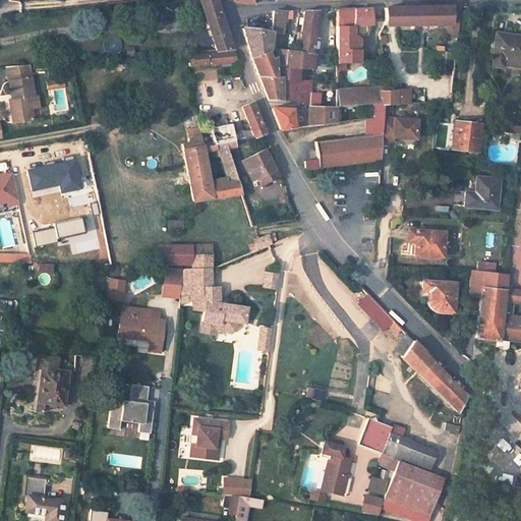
[(196,0),(215,51),(220,50),(232,50),(215,0),(196,0)]
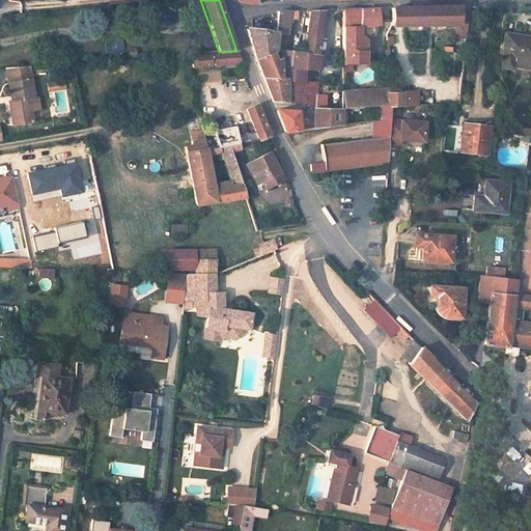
[(391,19),(390,26),(455,26),(468,26),(470,6),(392,7),(391,9),(391,19)]
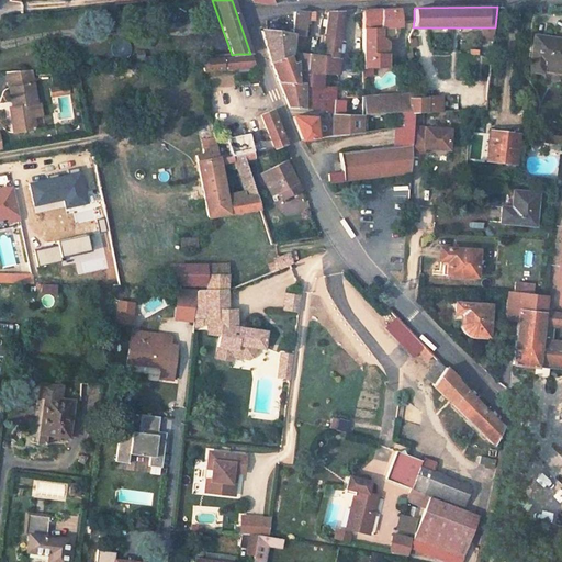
[(362,11),(362,27),(397,26),(402,25),(401,10),(398,9),(362,11)]
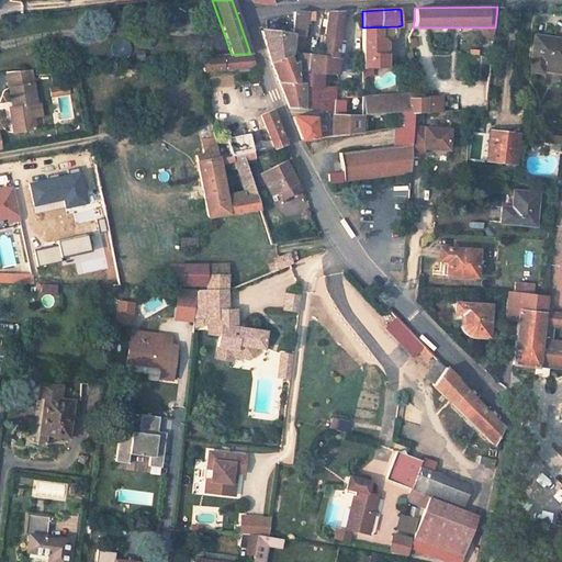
[(293,13),(291,33),(293,34),(293,35),(303,36),(305,36),(306,26),(306,21),(312,20),(314,21),(314,12),(307,12),(293,11),(293,13)]
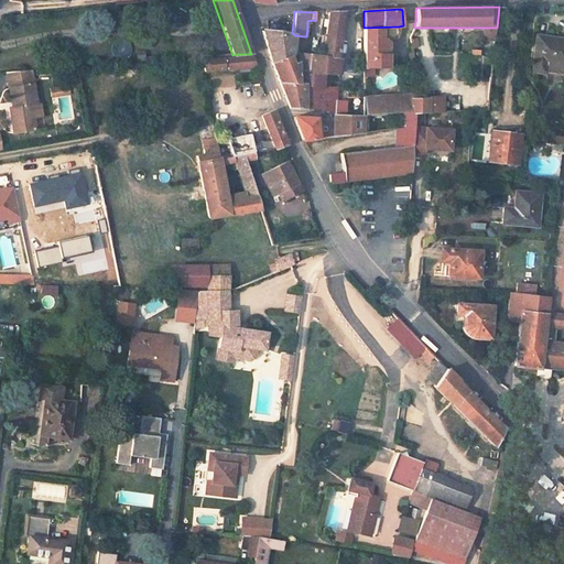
[(327,11),(321,56),(338,58),(344,11),(327,11)]
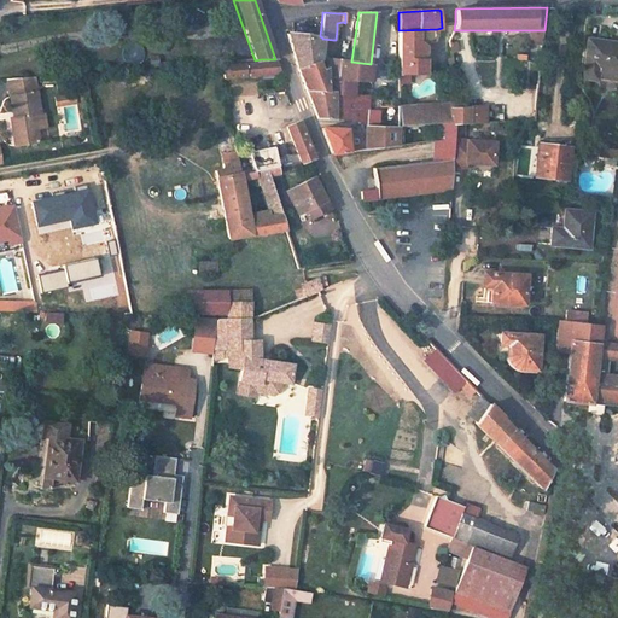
[(398,30),(398,75),(409,75),(425,75),(425,57),(425,46),(427,42),(435,44),(438,35),(437,29),(398,30)]
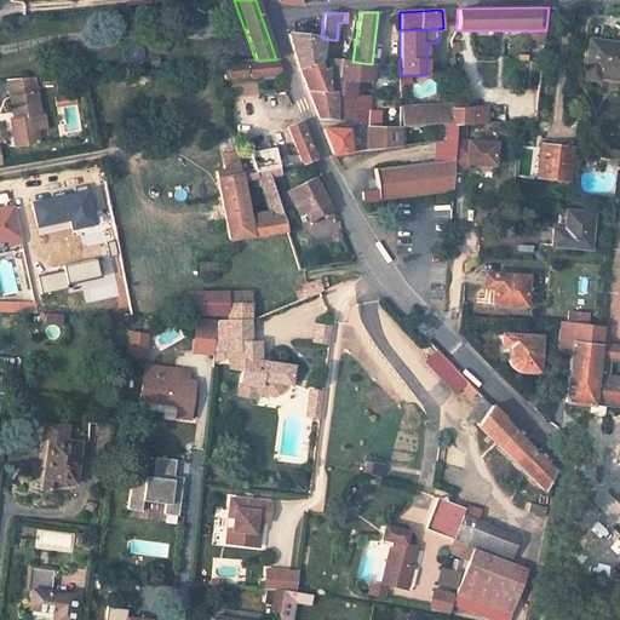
[(532,30),(530,55),(544,55),(546,30),(532,30)]
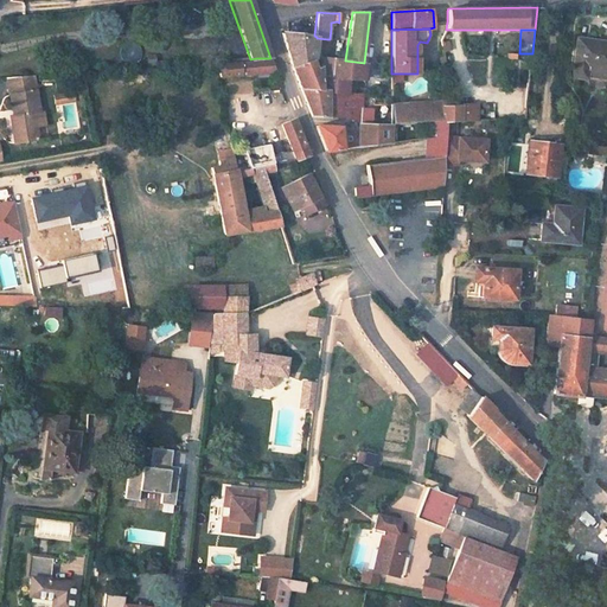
[(281,33),(291,68),(314,59),(314,51),(317,38),(317,37),(314,36),(287,33),(281,33)]
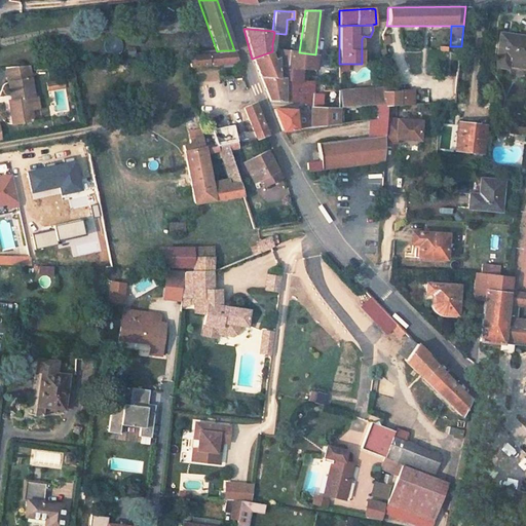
[(274,33),(272,44),(283,45),(284,34),(274,33)]
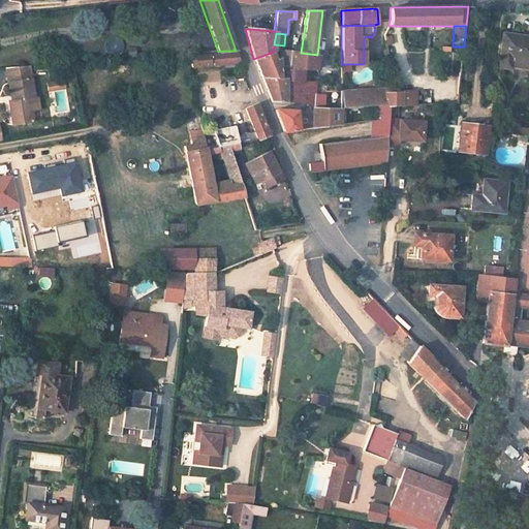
[(528,36),(503,34),(499,66),(511,68),(511,66),(512,60),(528,62),(528,36)]
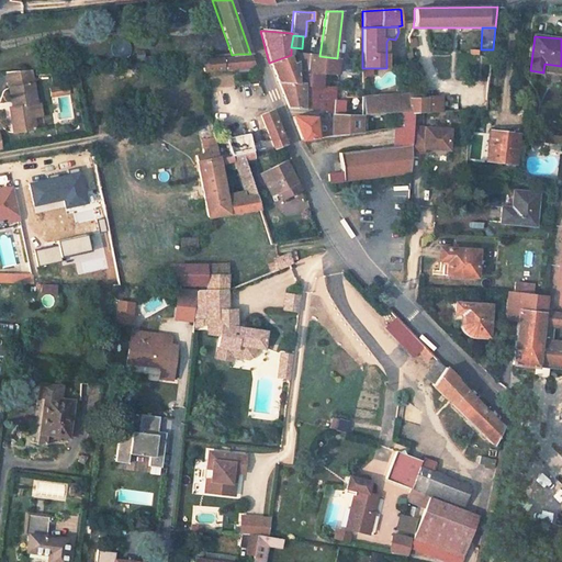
[(386,42),(386,52),(395,40),(389,38),(386,42)]
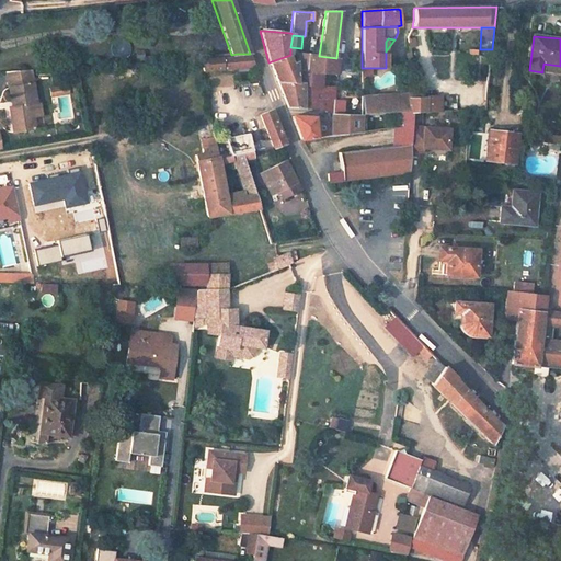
[(268,63),(277,83),(297,84),(297,70),(306,71),(309,55),(297,53),(290,55),(268,63)]
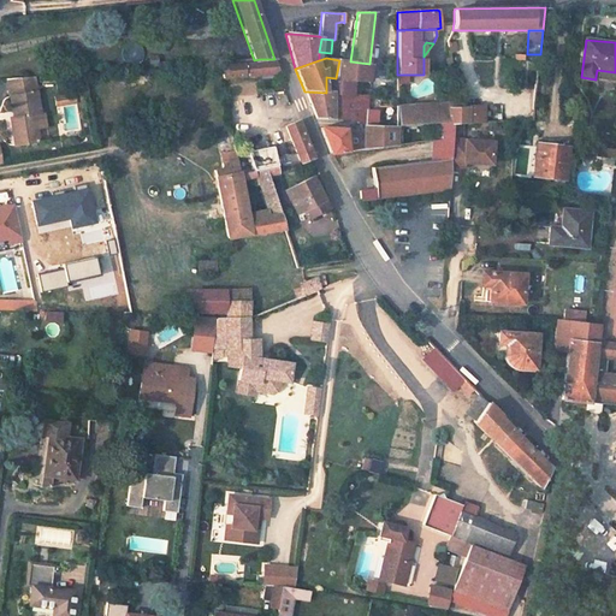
[(219,65),(221,80),(279,75),(274,59),(260,59),(260,61),(219,65)]
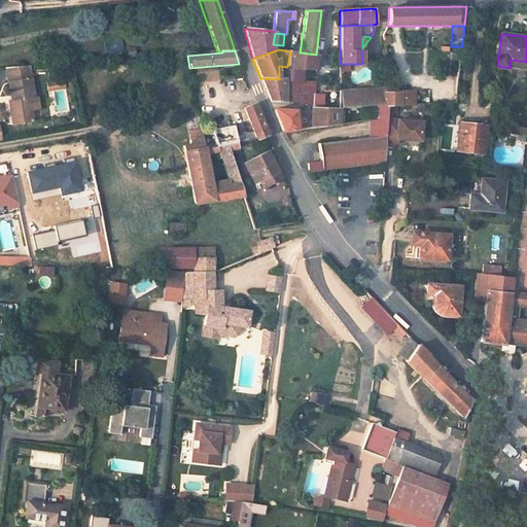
[(290,51),(287,67),(290,67),(309,68),(315,69),(318,55),(316,55),(300,53),(290,51)]
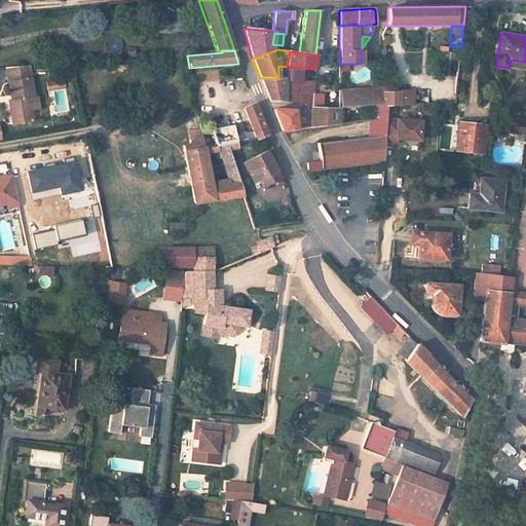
[(525,62),(510,60),(509,66),(525,68),(525,62)]
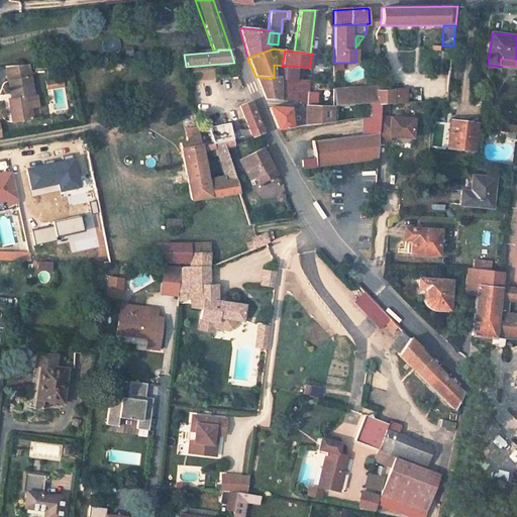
[(333,63),(333,71),(342,71),(342,63),(333,63)]
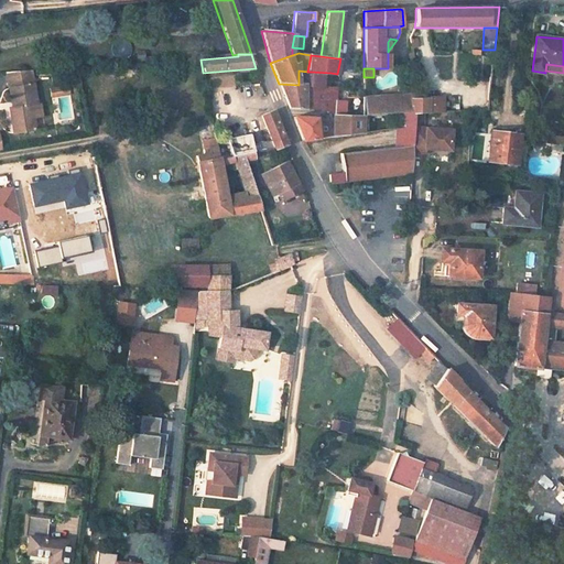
[(36,104),(32,69),(8,74),(13,108),(10,109),(12,120),(17,119),(19,133),(36,130),(34,117),(32,105),(36,104)]
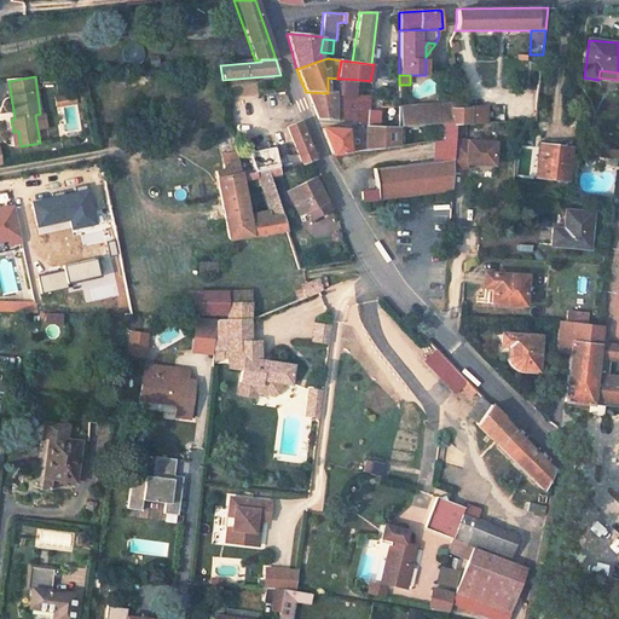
[(341,79),(340,94),(354,94),(363,80),(341,79)]
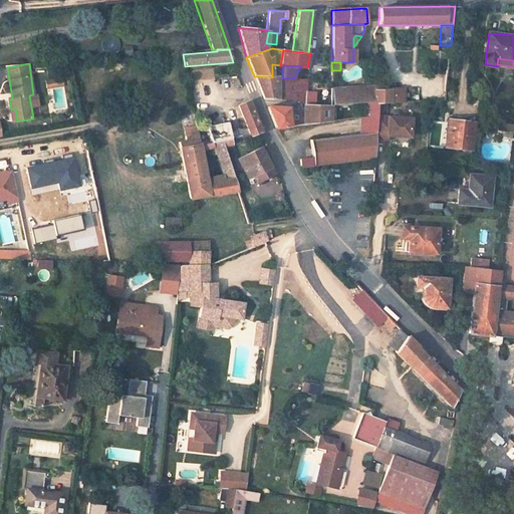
[(254,76),(263,99),(294,100),(303,104),(304,92),(305,79),(294,78),(282,78),(272,77),(254,76)]
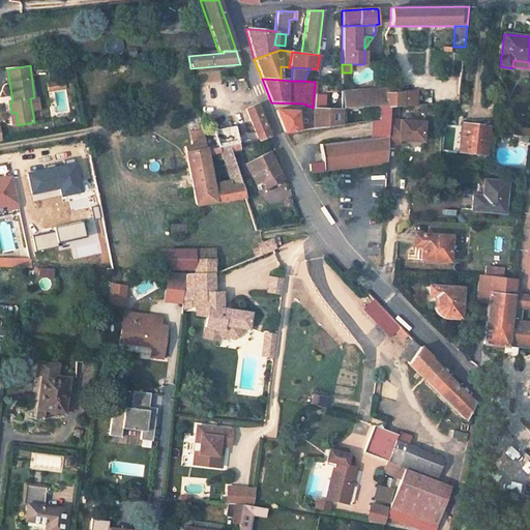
[(342,91),(341,109),(378,107),(386,107),(386,108),(390,108),(401,108),(401,92),(386,92),(380,92),(380,88),(342,91)]
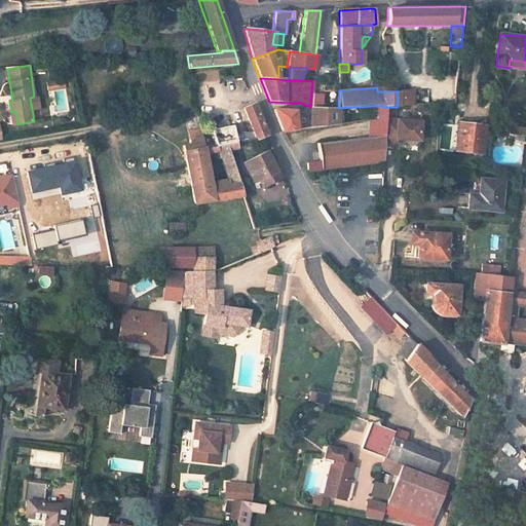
[(398,91),(398,107),(415,106),(414,90),(398,91)]
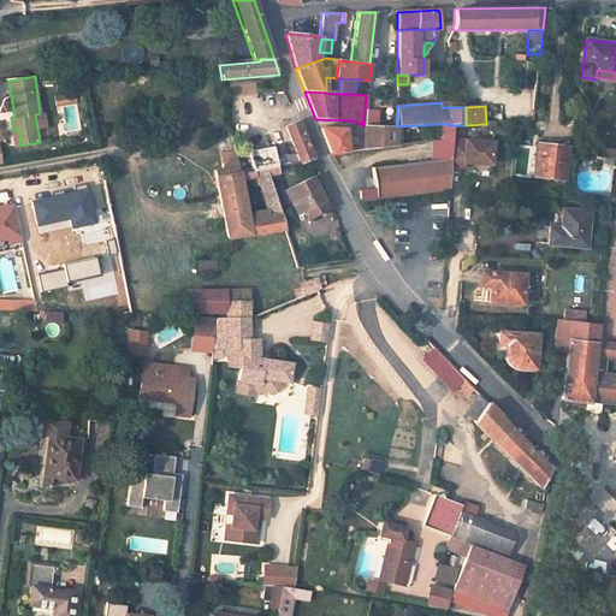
[(365,111),(363,125),(375,126),(377,111),(365,111)]
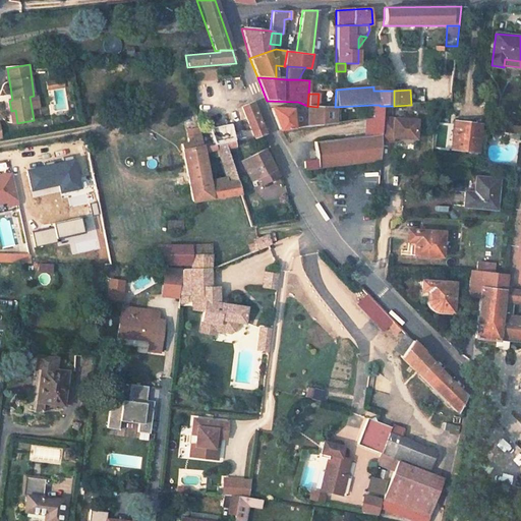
[(34,96),(30,97),(32,108),(40,107),(38,95),(34,96)]
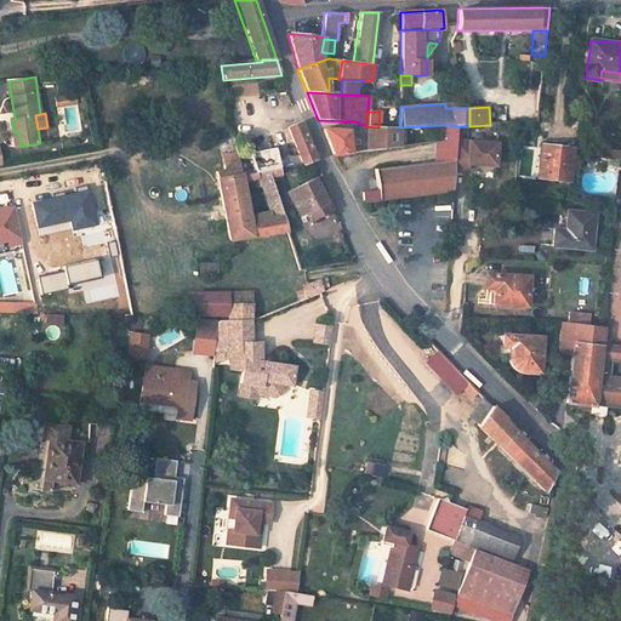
[(296,161),(296,165),(301,165),(315,159),(301,123),(288,127),(300,160),(296,161)]
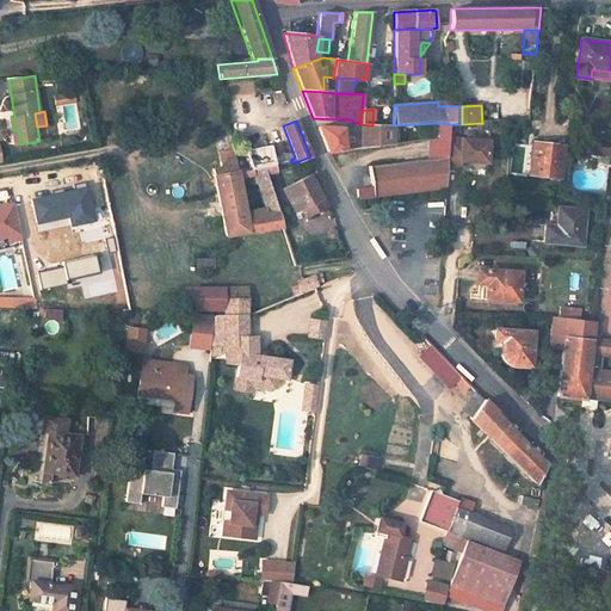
[(508,121),(508,133),(528,131),(529,121),(508,121)]
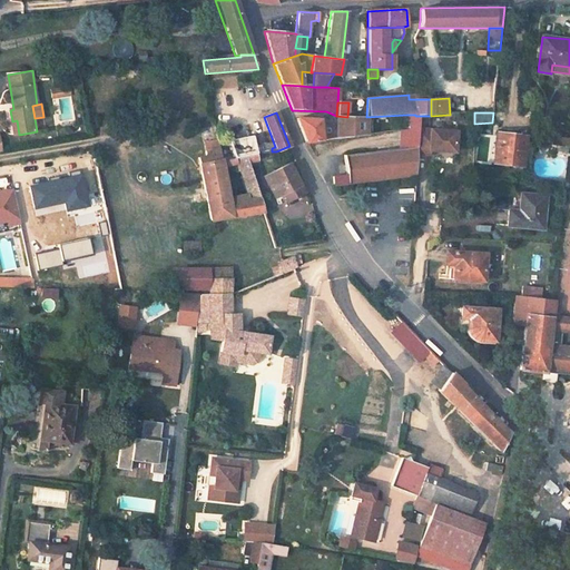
[(406,115),(409,128),(419,126),(420,116),(415,116),(415,115),(406,115)]
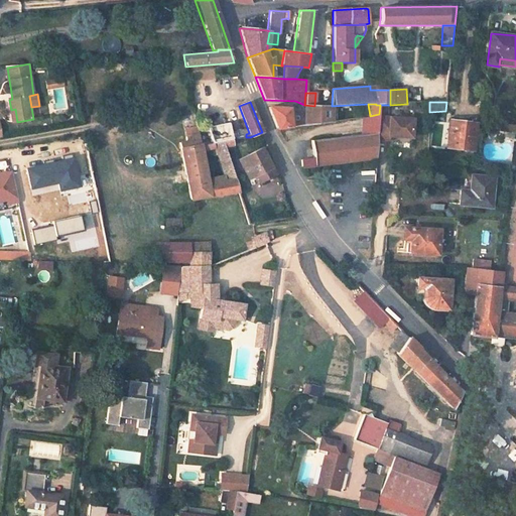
[(314,106),(304,105),(304,118),(304,126),(332,122),(332,106),(314,106)]
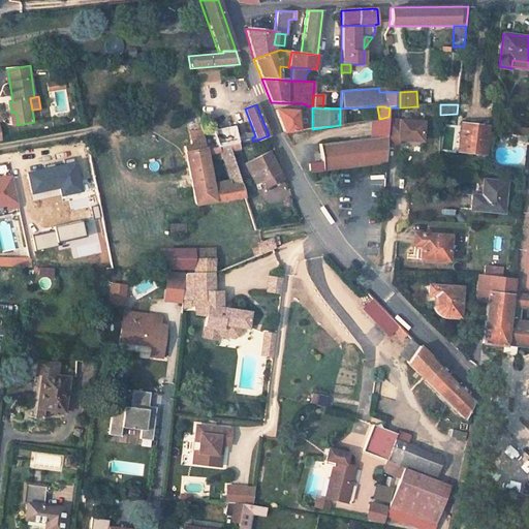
[(283,133),(312,129),(312,121),(302,121),(296,114),(296,110),(274,109),(276,113),(283,133)]
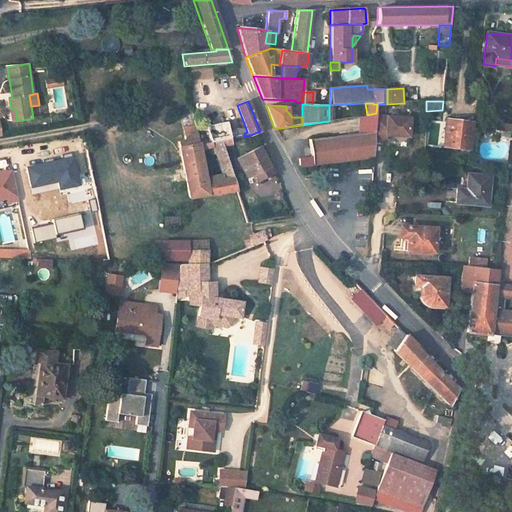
[(358,116),(358,134),(375,132),(376,117),(376,113),(367,115),(358,116)]
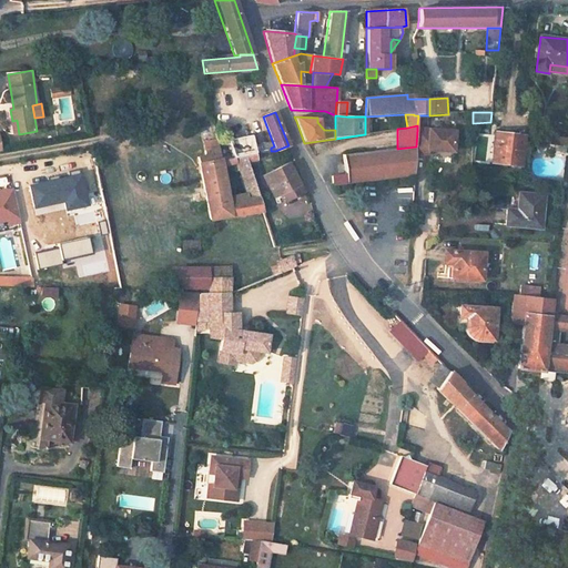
[(454,132),(417,130),(416,146),(415,154),(428,155),(428,151),(453,152),(454,132)]
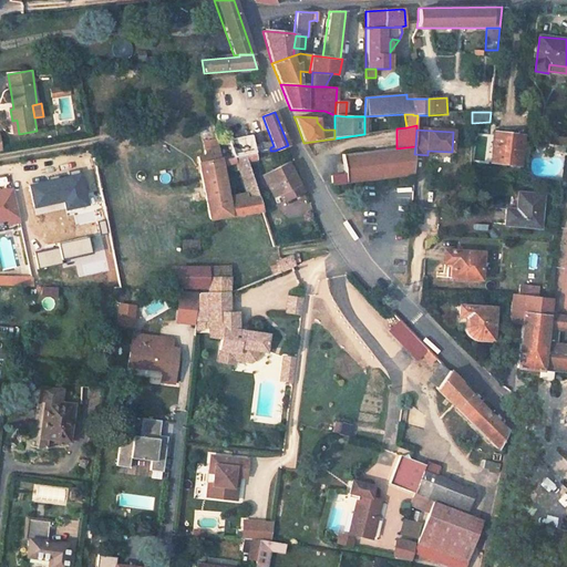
[(494,133),(491,162),(518,165),(522,135),(494,133)]
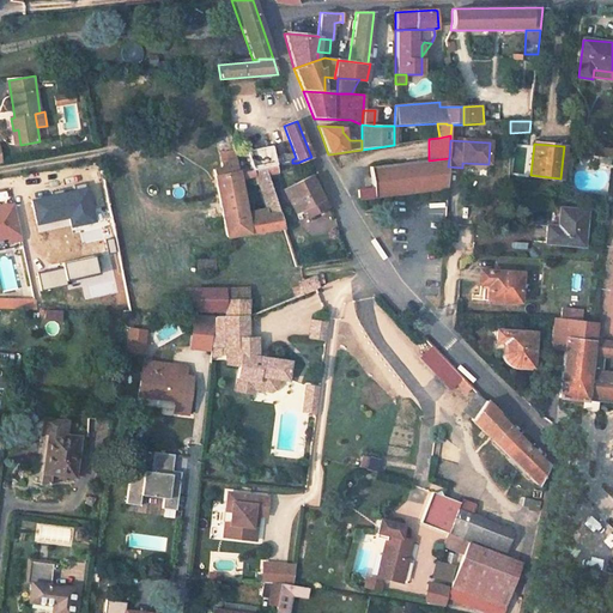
[(595,147),(594,156),(611,157),(612,149),(595,147)]
